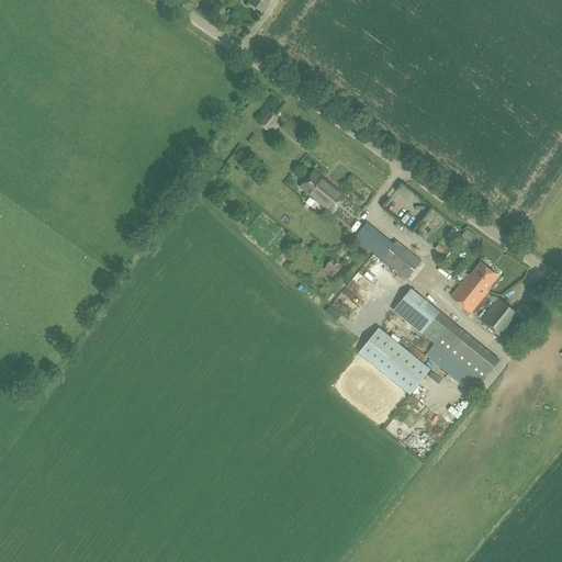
[(249,0),(248,2),(261,12),(269,0),(249,0)]
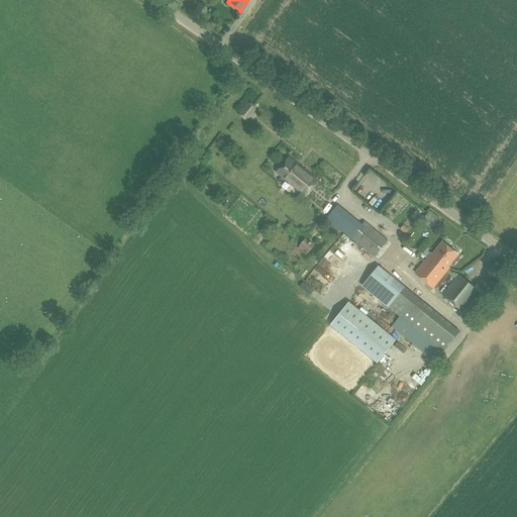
[(239,114),(246,119),(253,109),(247,104),(239,114)]
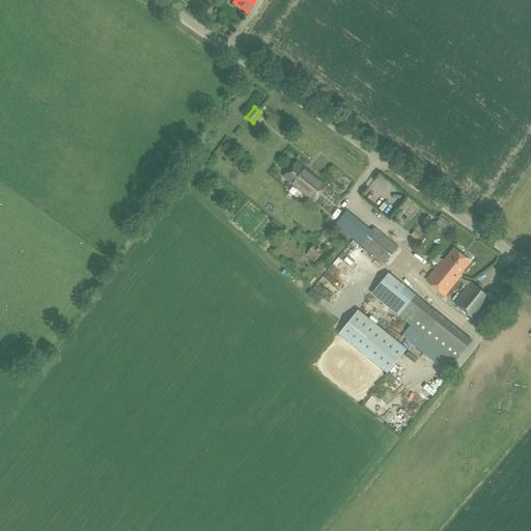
[(285,177),(305,193),(315,202),(327,188),(316,178),(298,163),(285,177)]
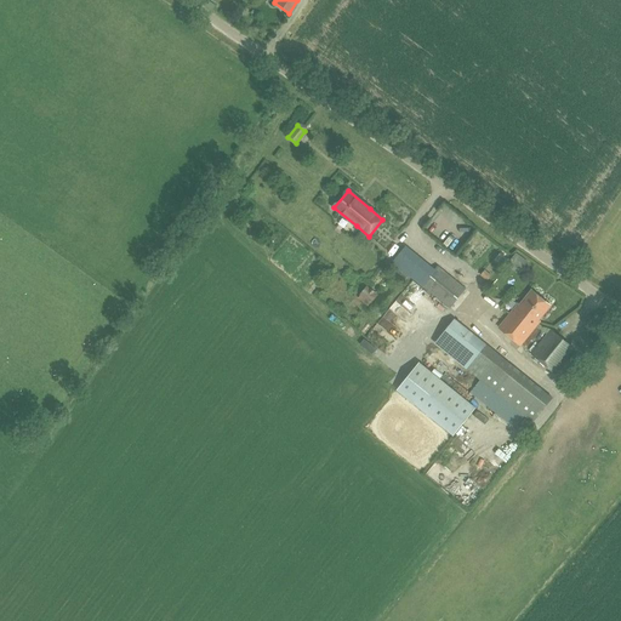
[(434,271),(406,248),(394,262),(422,285),(434,271)]
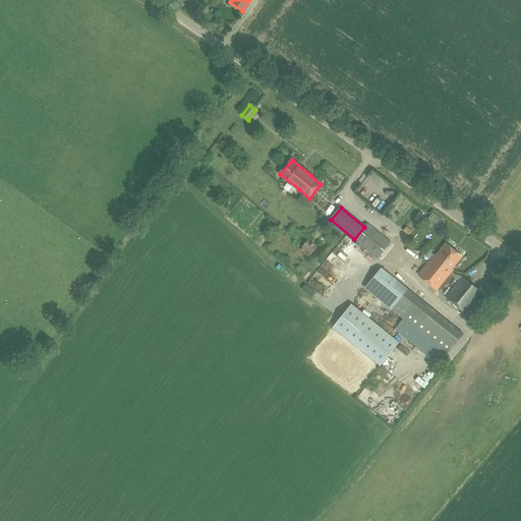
[(367,224),(364,227),(354,239),(378,258),(391,243),(367,224)]
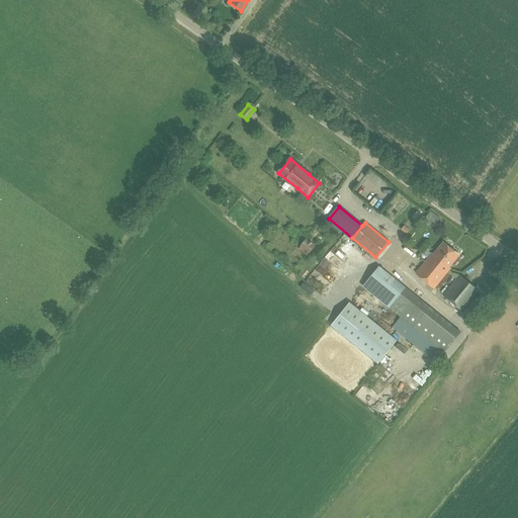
[(310,253),(316,245),(307,238),(300,245),(310,253)]
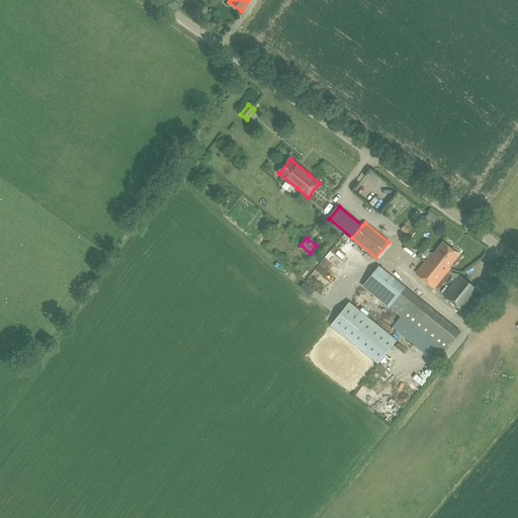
[(444,284),(440,281),(450,268),(449,268),(460,255),(444,242),(434,255),(432,253),(416,273),(434,288),(435,287),(439,290),(444,284)]
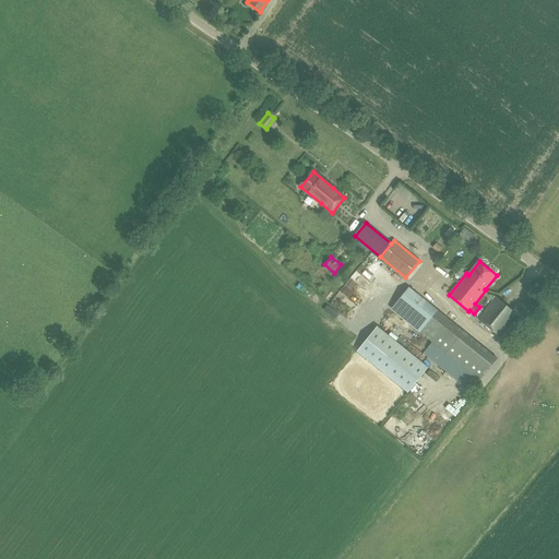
[(432,302),(425,297),(411,285),(399,301),(392,310),(413,325),(447,354),(480,381),(502,354),(474,330),(470,335),(464,332),(465,331),(430,304),(432,302)]
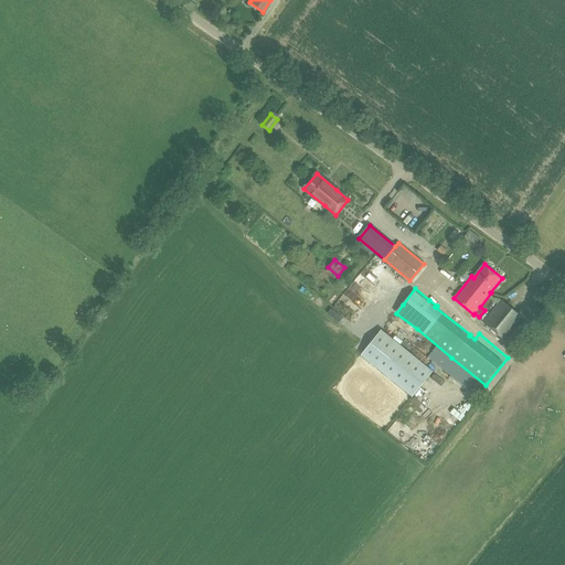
[(502,300),(499,304),(496,300),(491,306),(494,309),(483,322),(505,340),(523,318),(502,300)]
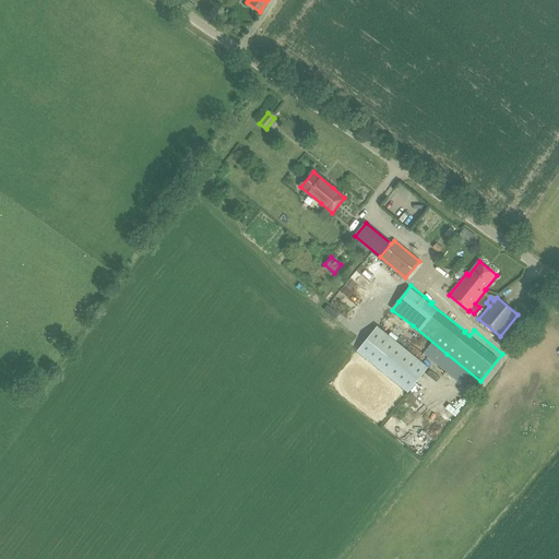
[(429,368),(378,326),(357,353),(408,393),(429,368)]
